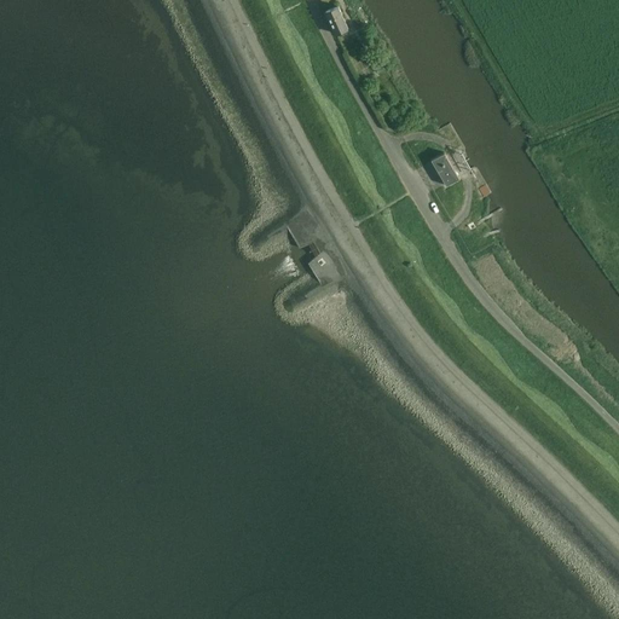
[(335,34),(336,34),(347,28),(337,6),(325,12),(335,34)]
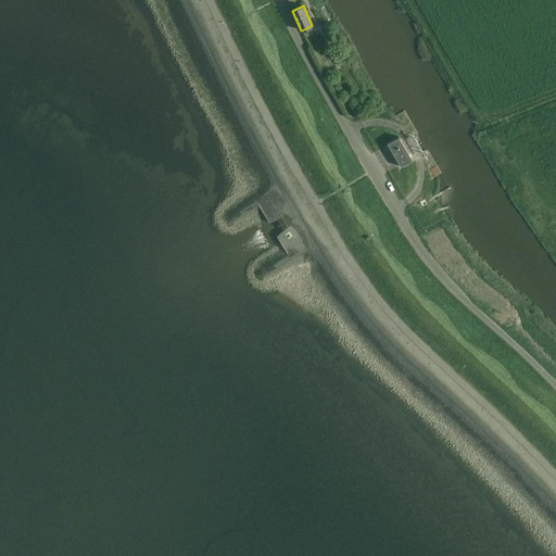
[(381,151),(387,149),(380,136),(375,138),(381,151)]
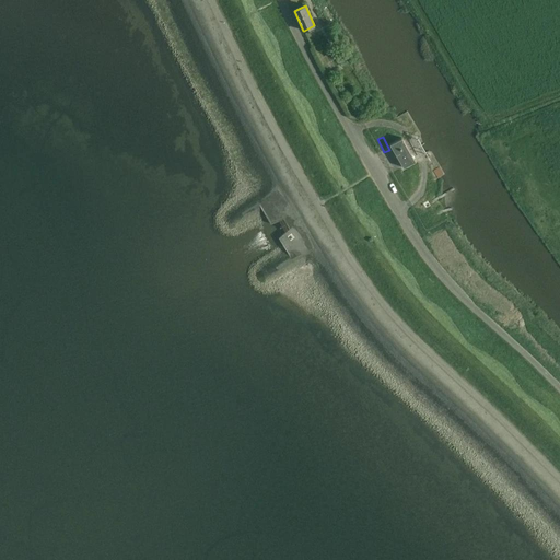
[(389,144),(404,167),(415,161),(401,138),(389,144)]
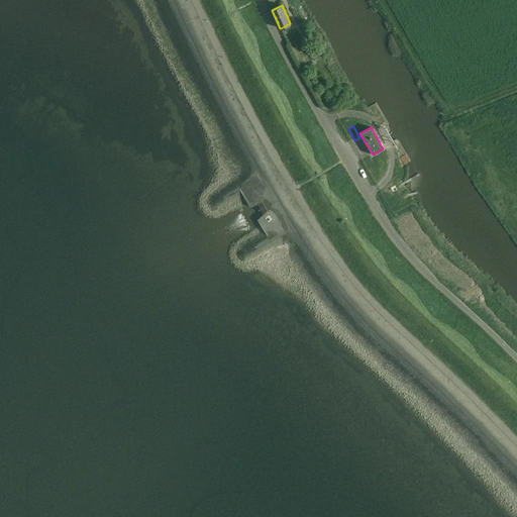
[(366,157),(372,168),(377,165),(371,153),(366,157)]
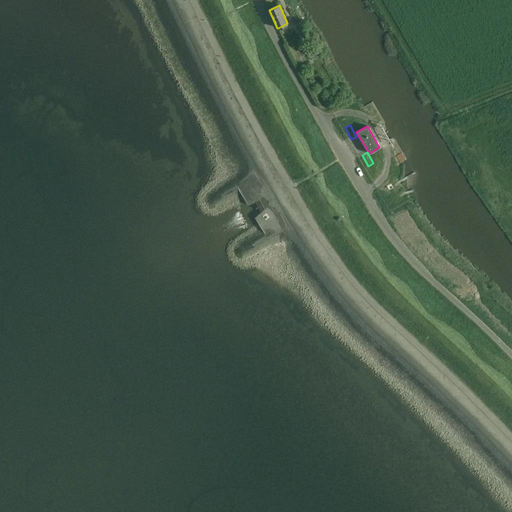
[(316,198),(322,195),(319,190),(313,193),(316,198)]
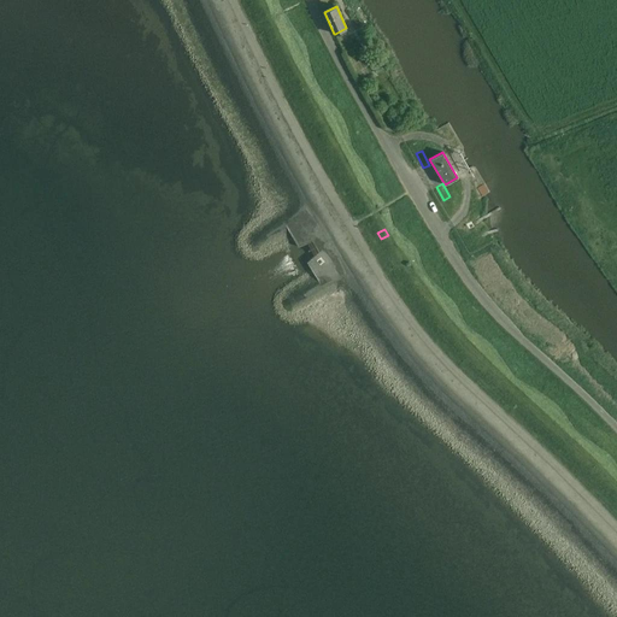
[(323,257),(331,268),(342,259),(334,248),(323,257)]
